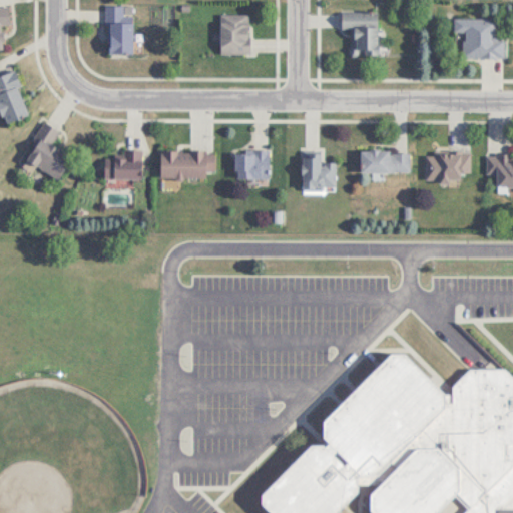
[(0,49),(4,49),(2,25),(10,24),(8,6),(0,7),(0,49)]
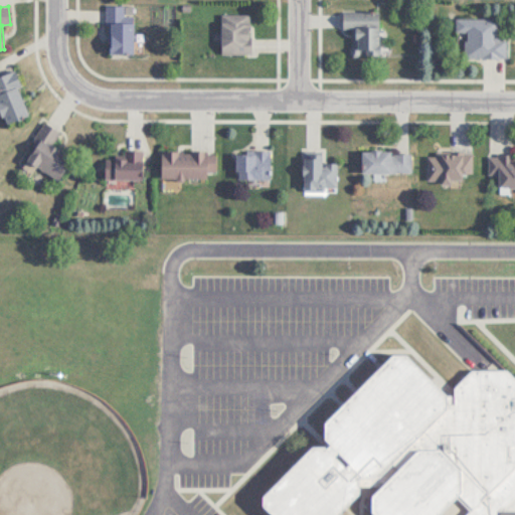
[(107,55),(133,55),(133,6),(107,6),(107,55)]
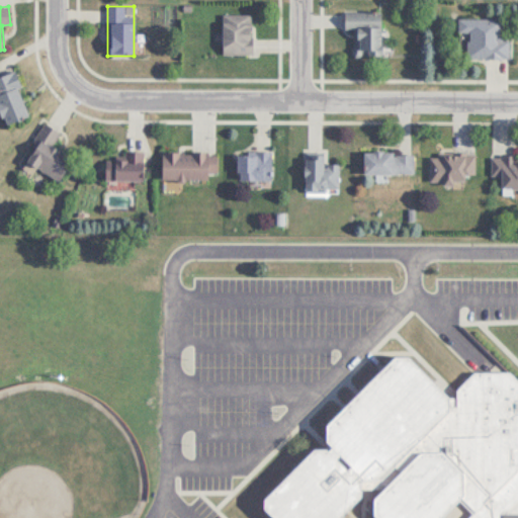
[(381,9),(345,9),(345,29),(354,29),(354,55),(381,55),(381,9)]
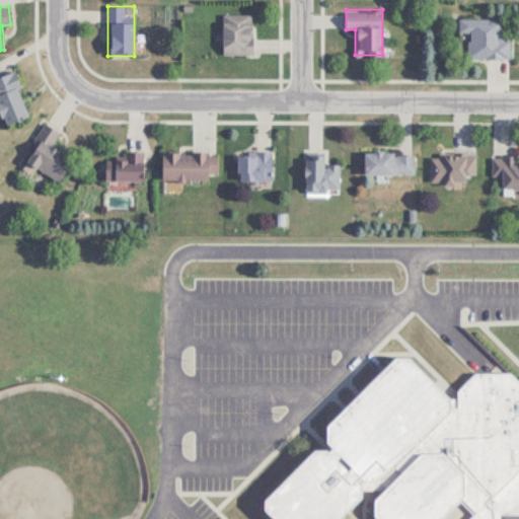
[(252,54),(252,14),(222,14),(222,54),(252,54)]
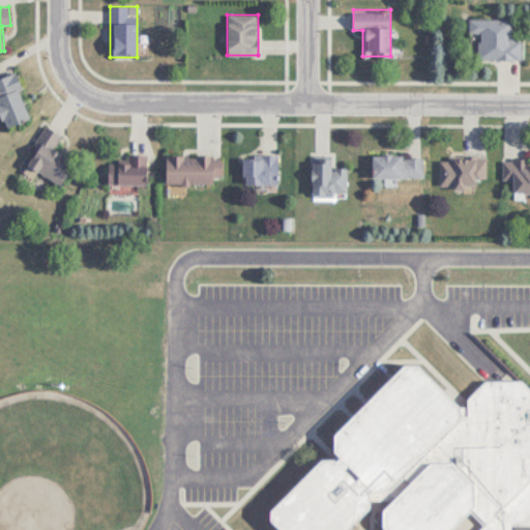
[(522,59),(522,40),(513,39),(513,19),(470,18),(470,33),(479,33),(479,59),(522,59)]
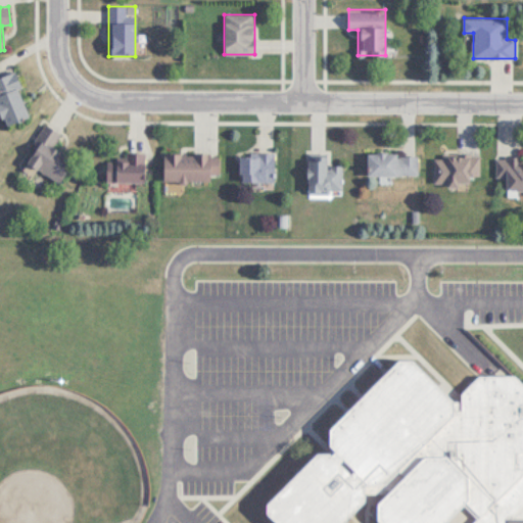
[(0,115),(3,127),(30,119),(14,73),(0,77),(0,115)]
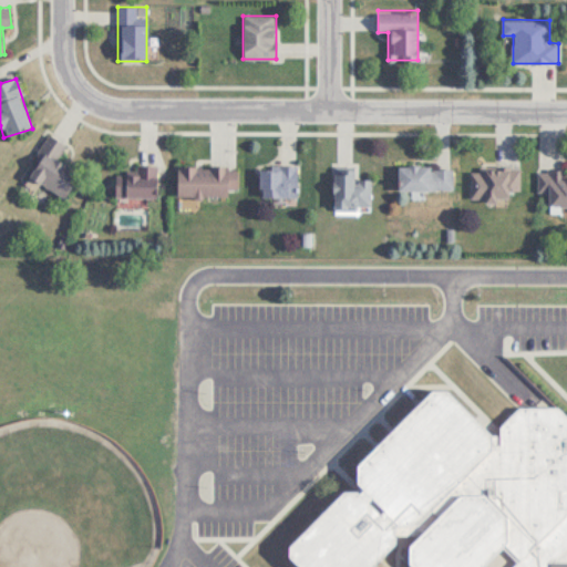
[(65,144),(49,136),(28,179),(65,197),(79,171),(58,160),(65,144)]
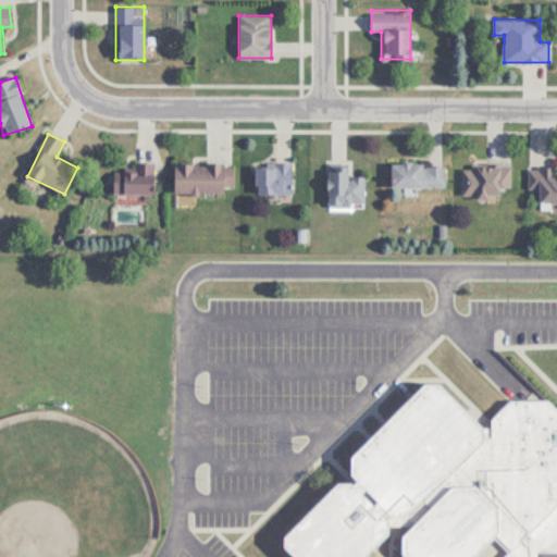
[(113,194),(155,194),(155,162),(132,162),(132,171),(113,171),(113,194)]
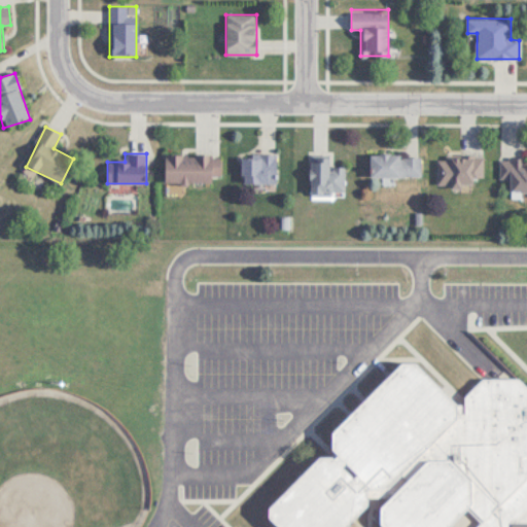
[(211,183),(211,177),(220,177),(220,155),(164,155),(164,183),(211,183)]
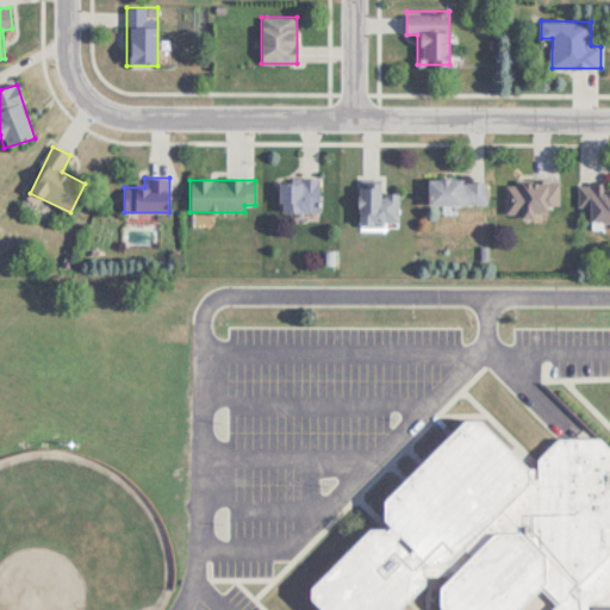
[(321,212),(321,180),(279,180),(279,212),(321,212)]
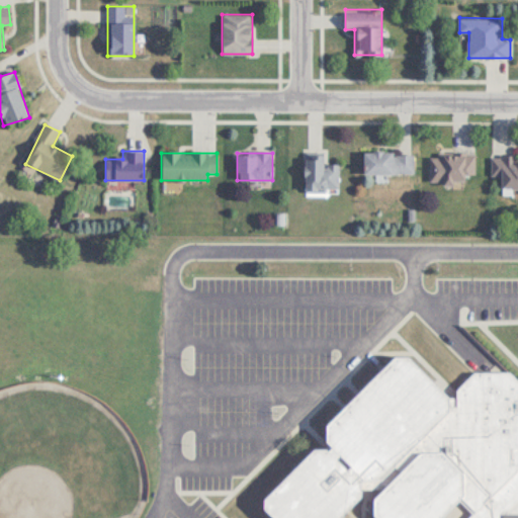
[(414,153),(363,153),(363,174),(414,174),(414,153)]
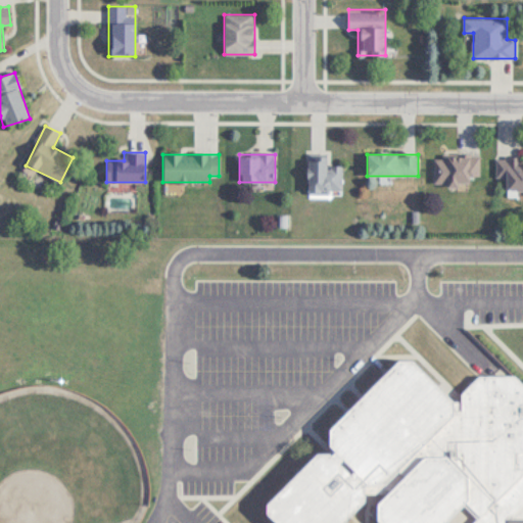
[(480,154),(434,154),(434,185),(470,185),(470,177),(480,177),(480,154)]
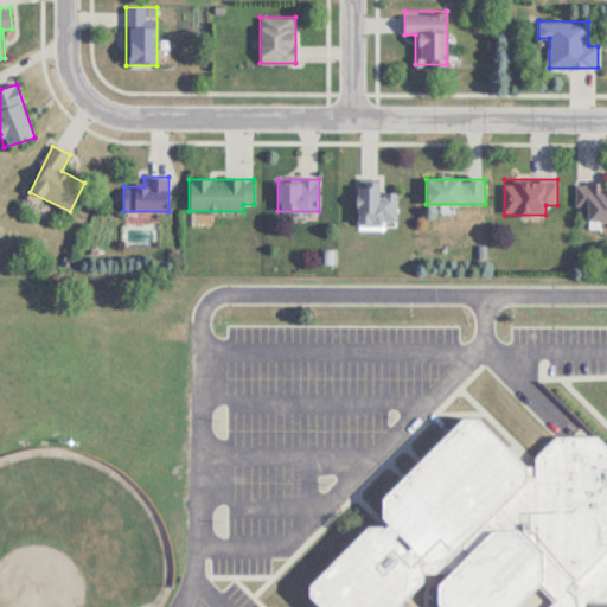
[(379,192),(379,180),(357,180),(357,224),(396,224),(397,192),(379,192)]
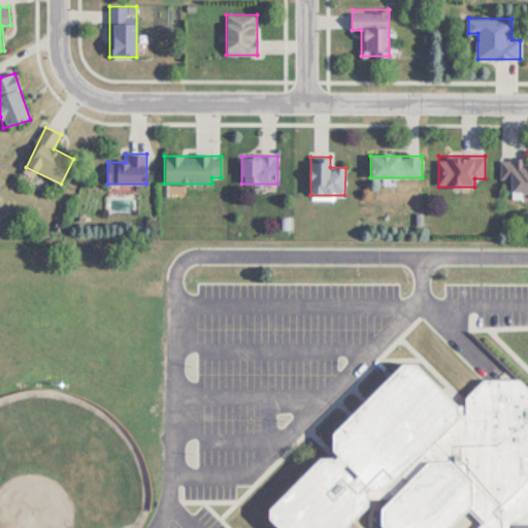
[(527,192),(527,160),(500,161),(500,179),(512,179),(512,193),(527,192)]
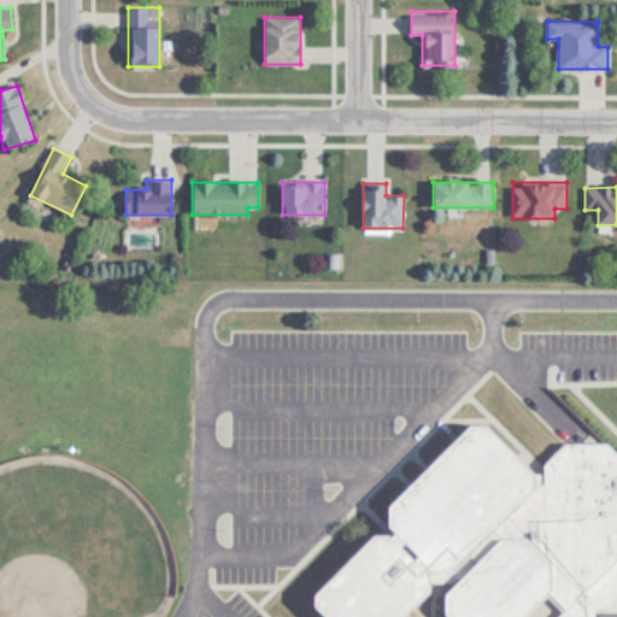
[(312,604),(325,616),(401,616),(429,588),(428,576),(433,569),(452,568),(466,556),(474,563),(442,593),(442,613),(446,616),(523,616),(548,593),(564,610),(557,616),(616,616),(616,453),(605,441),(564,442),(544,463),(544,471),(533,471),(483,423),(469,422),(387,504),(386,523),(393,530),(388,535),(372,534),(312,593),(312,604)]
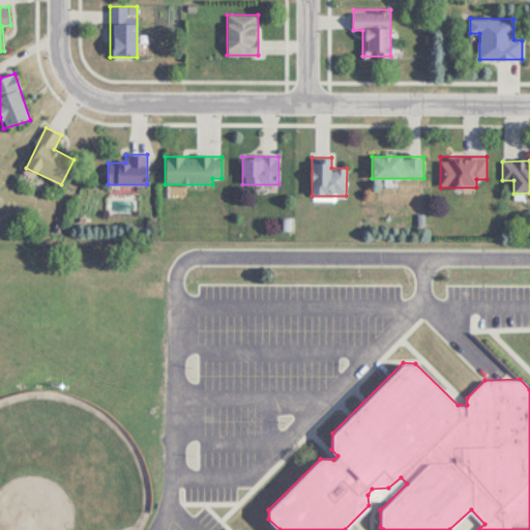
All buildings are outlined.
